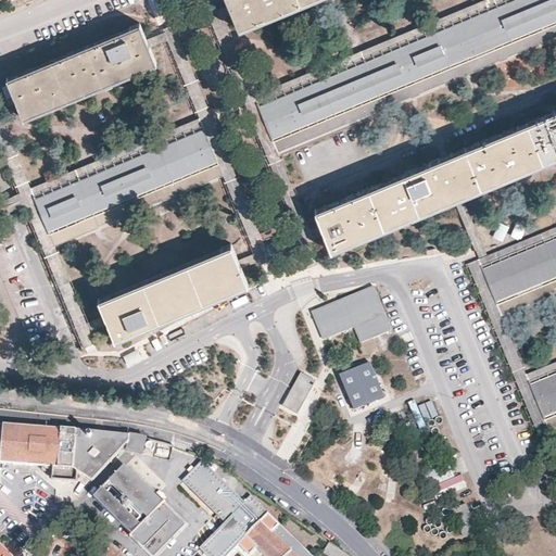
[(231,0),(243,26),(303,0),(231,0)]
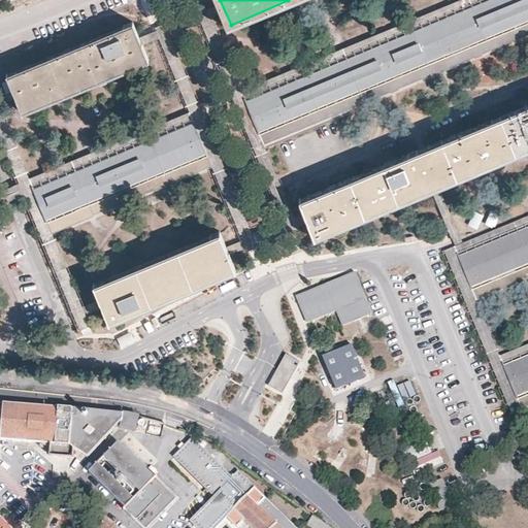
[(462,0),(242,92),(246,102),(489,0),(462,0)]
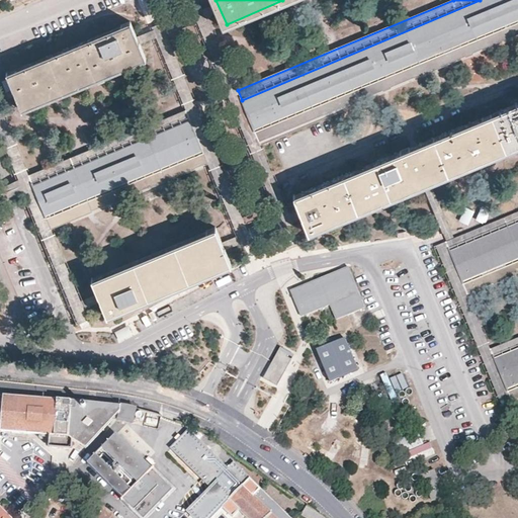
[(255,134),(517,20),(517,0),(480,0),(242,100),(255,134)]
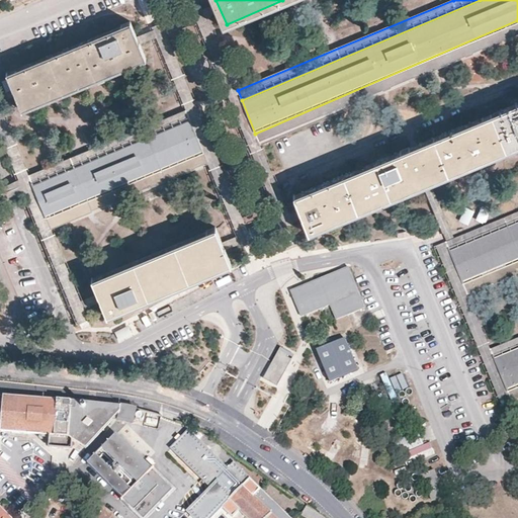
[(291,228),(293,227),(259,145),(255,134),(242,100),(238,90),(214,30),(205,7),(193,11),(280,232),(291,228)]
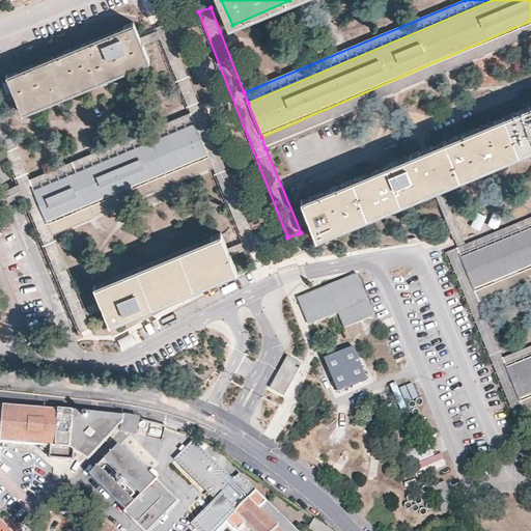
[(135,20),(29,63),(8,72),(24,111),(151,58),(140,31),(135,20)]
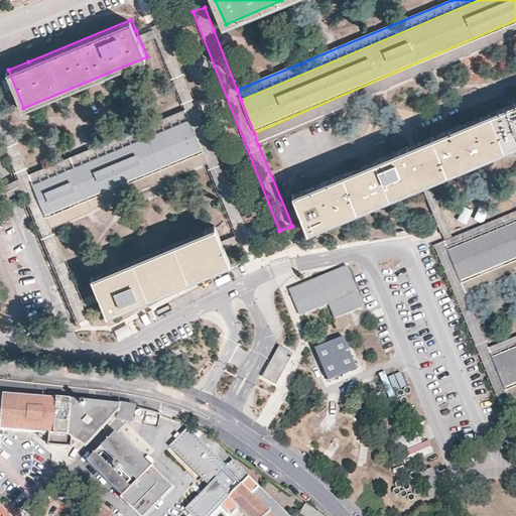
[(208,162),(240,246),(251,241),(162,19),(151,24),(185,108),(189,118),(203,150),(208,162)]
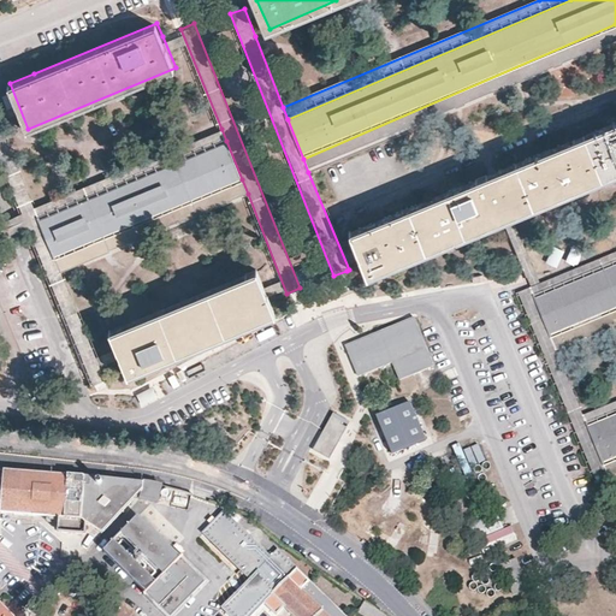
[(615,24),(303,159),(308,172),(615,41),(615,24)]
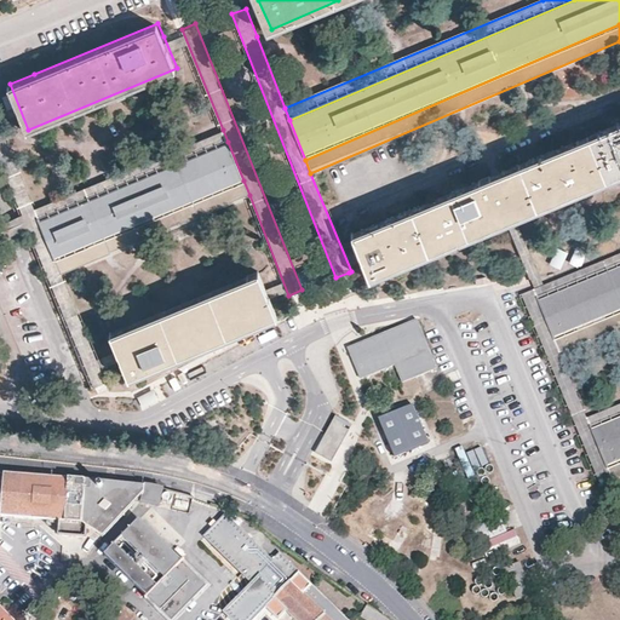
[(35,208),(0,122),(0,165),(86,373),(90,384),(92,388),(101,385),(107,382),(99,362),(62,274),(56,258),(40,220),(35,208)]
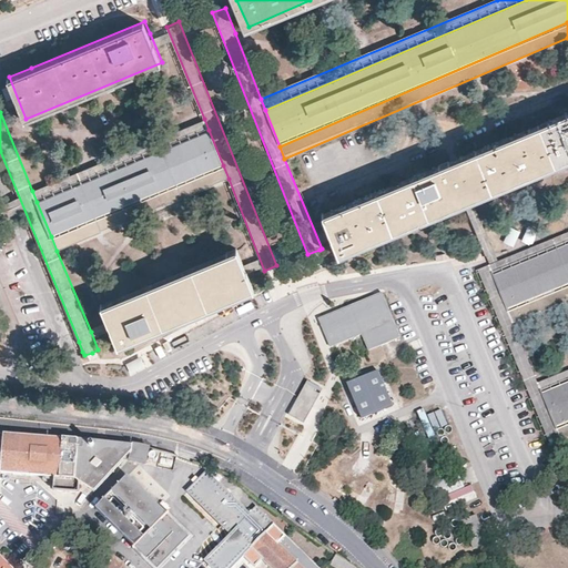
[(338,260),(465,206),(567,162),(567,114),(322,217),(331,239),(333,244),(338,260)]
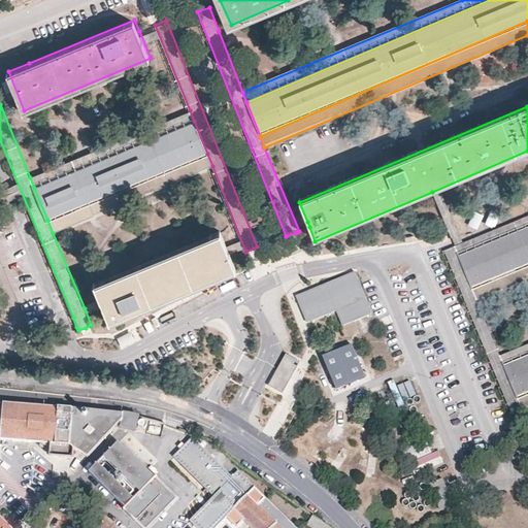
[(190,110),(30,177),(34,188),(194,121),(190,110)]
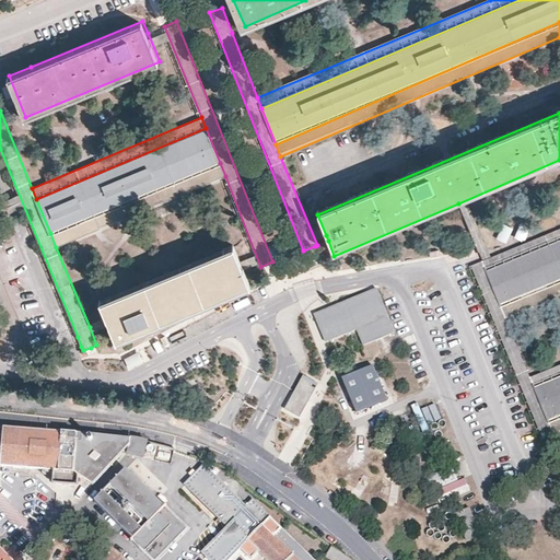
[(206,128),(119,165),(36,199),(50,233),(124,203),(220,163),(206,128)]
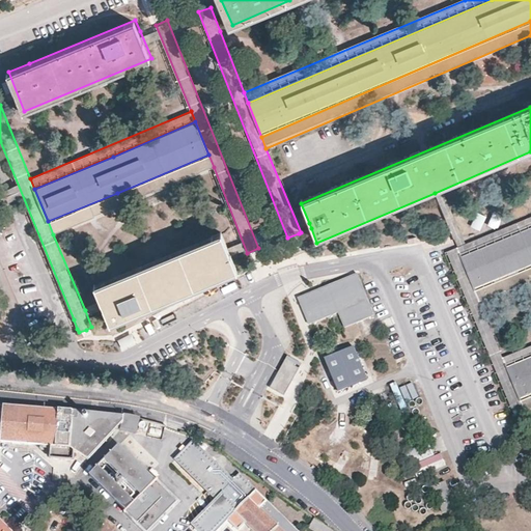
[(117,193),(48,221),(53,234),(214,167),(208,155),(117,193)]
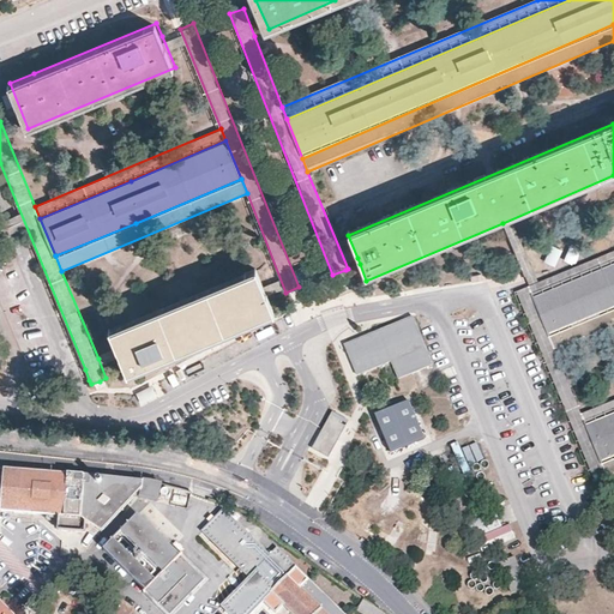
[(554,265),(561,247),(551,242),(543,260),(554,265)]
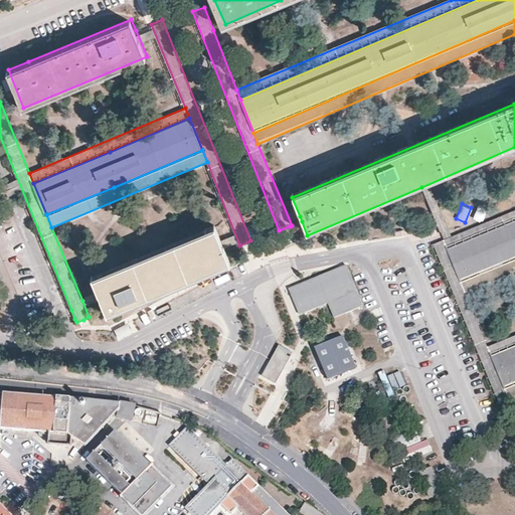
[(514,213),(445,242),(448,250),(514,222),(514,213)]
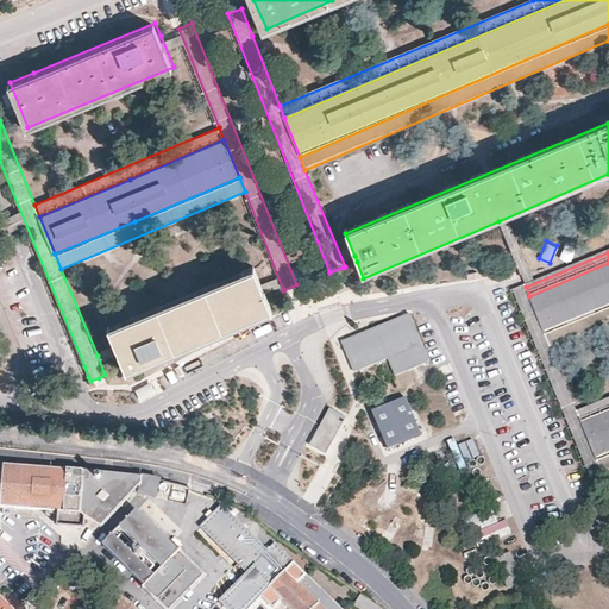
[(608,263),(529,296),(546,337),(608,311),(608,263)]
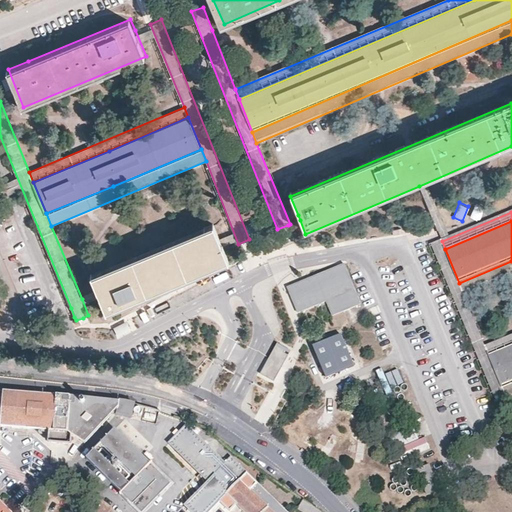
[(91,279),(106,316),(130,305),(229,263),(222,245),(216,228),(91,279)]
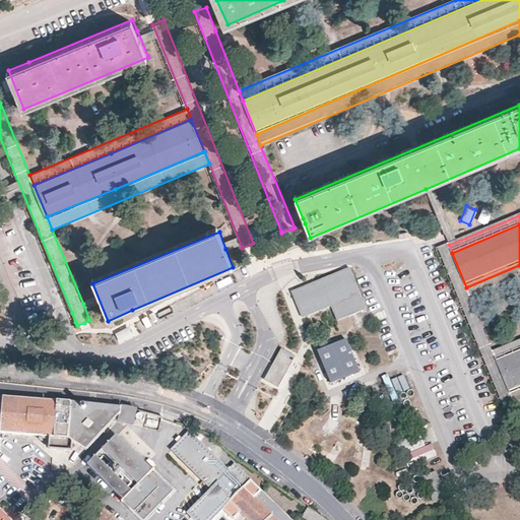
[(519,265),(466,287),(471,299),(519,277),(519,265)]
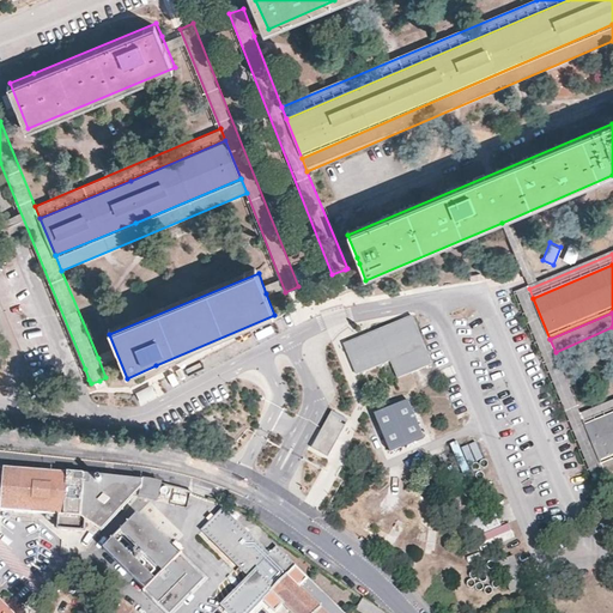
[(430,365),(411,317),(343,345),(354,375),(389,362),(396,378),(430,365)]
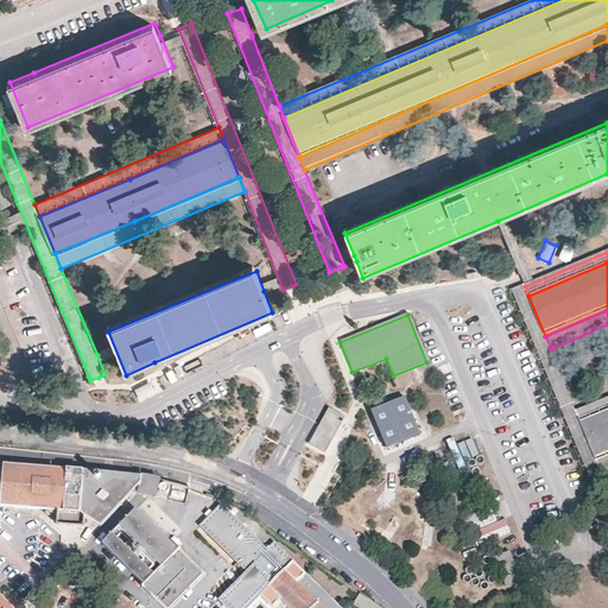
[(135,391),(141,400),(154,393),(150,384),(135,391)]
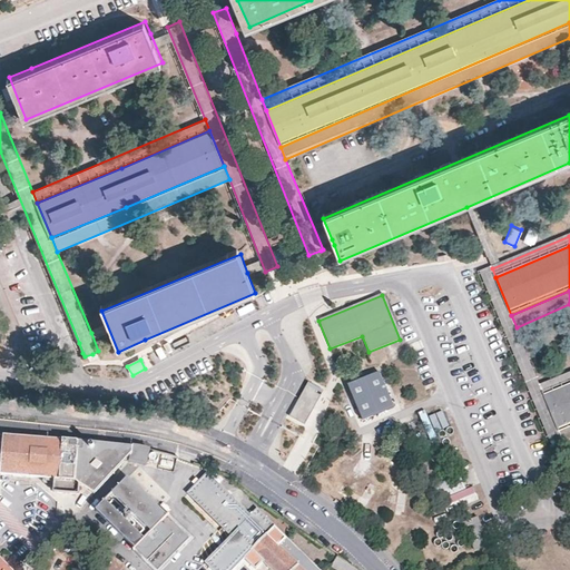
[(382,372),(350,385),(363,419),(395,406),(382,372)]
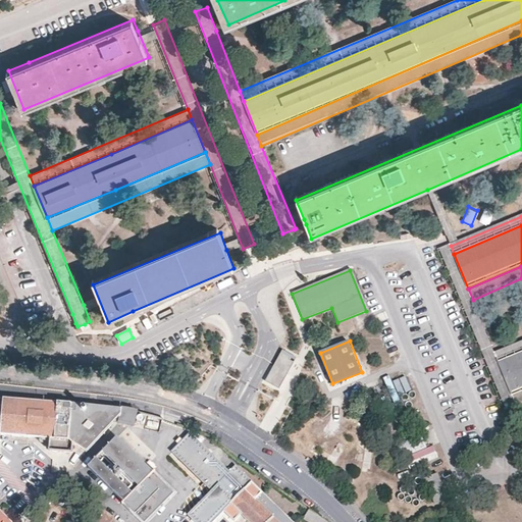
[(521,342),(493,354),(497,362),(521,351),(521,342)]
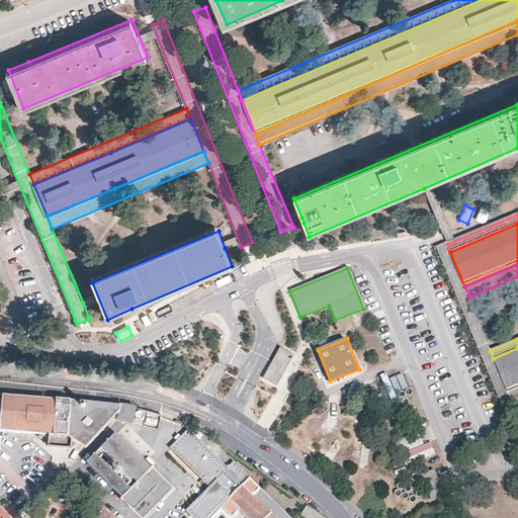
[(271,363),(263,379),(277,386),(294,355),(280,348),(271,363)]
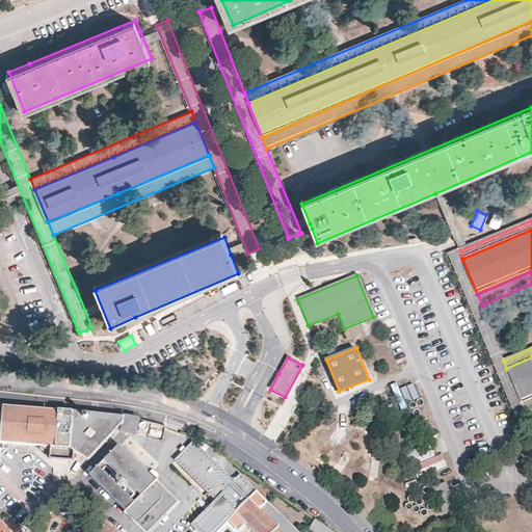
[(531,357),(506,369),(521,403),(531,398),(531,357)]
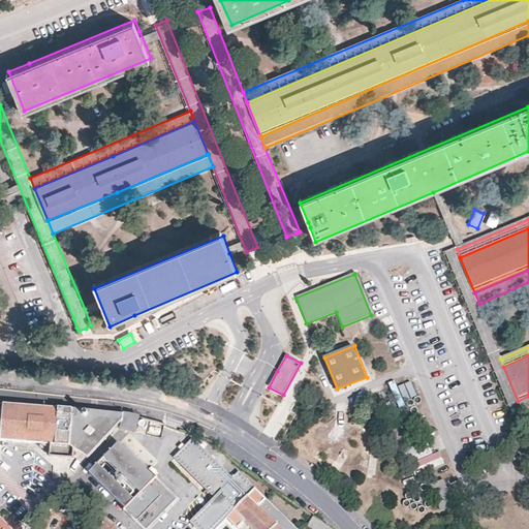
[(402,398),(414,396),(410,380),(398,383),(402,398)]
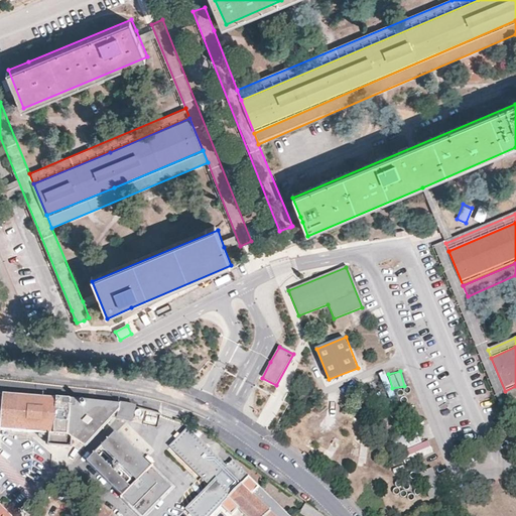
[(515,386),(505,391),(509,403),(515,400),(515,386)]
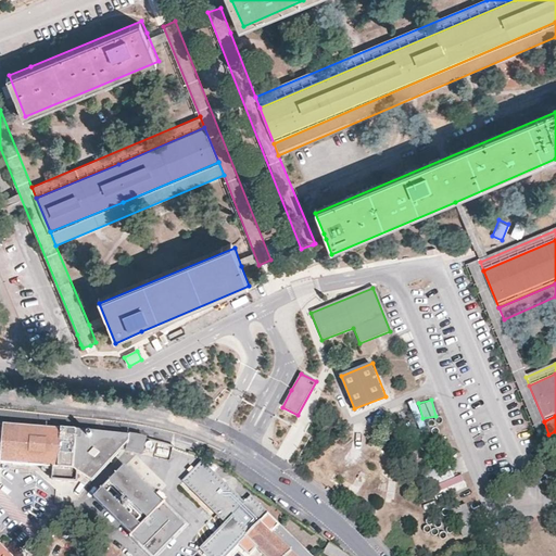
[(137,465),(140,449),(124,445),(71,440),(0,434),(0,474),(49,478),(48,491),(71,493),(72,481),(86,491),(123,451),(122,462),(137,465)]
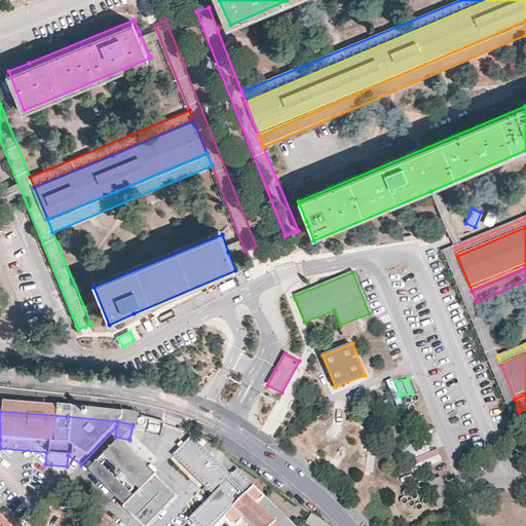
[(399,445),(404,459),(427,449),(421,435),(399,445)]
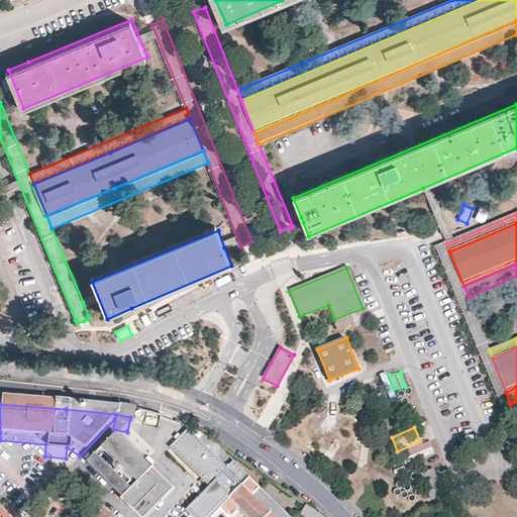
[(289,516),(233,461),(227,468),(188,429),(172,447),(210,486),(194,503),(182,516),(213,516),(222,508),(231,516),(234,516),(240,512),(244,516),(289,516)]
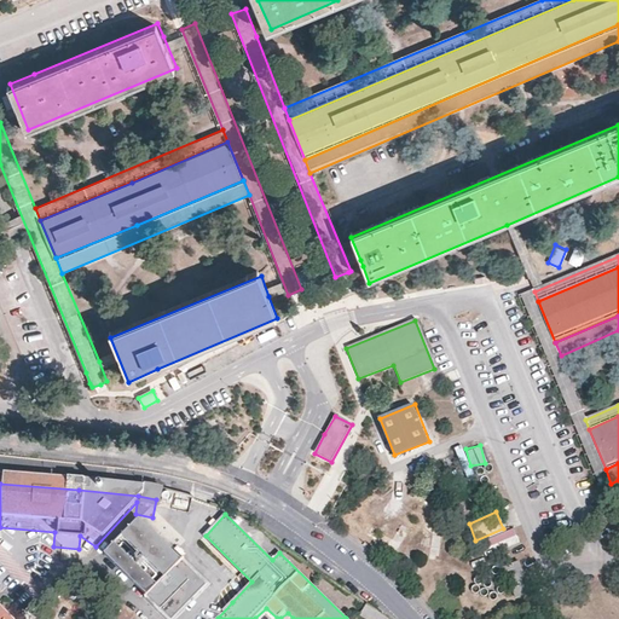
[(177,568),(132,527),(98,565),(143,606),(154,615),(156,612),(163,618),(174,618),(201,591),(177,568)]
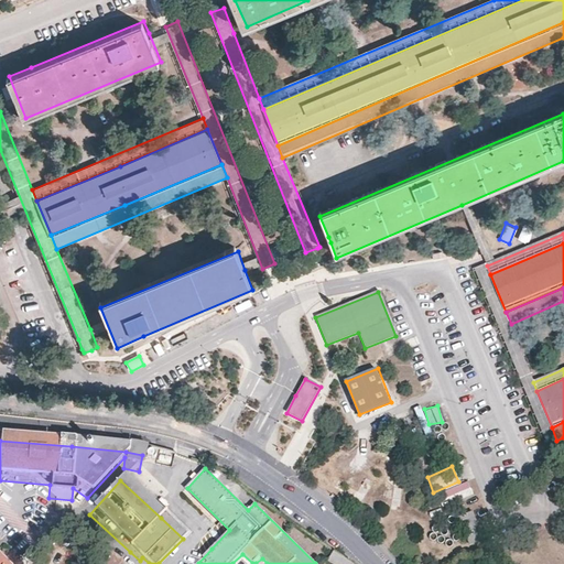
[(483,540),(472,511),(457,518),(468,545),(483,540)]
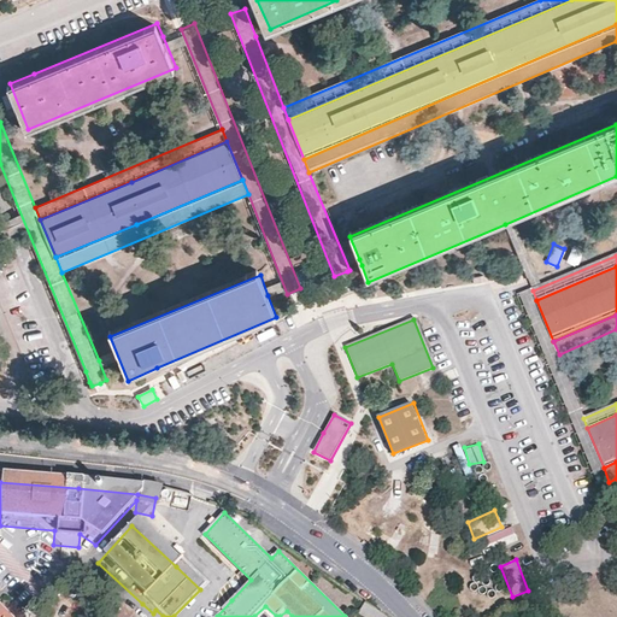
[(152,616),(178,616),(205,589),(177,564),(176,566),(200,589),(174,616),(163,616),(156,610),(153,613),(142,604),(140,605),(152,616)]
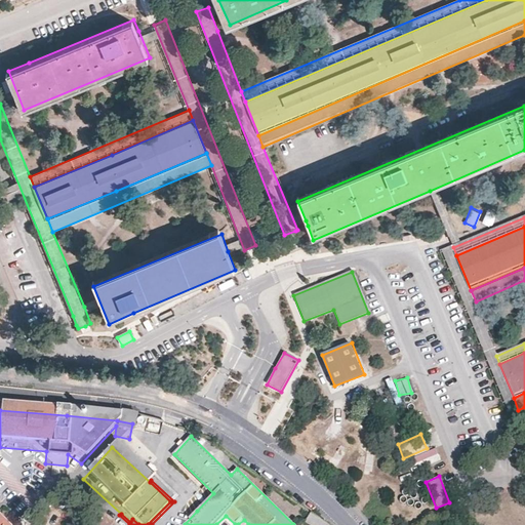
[(331,524),(327,522),(313,512),(306,521),(311,524),(331,524)]
